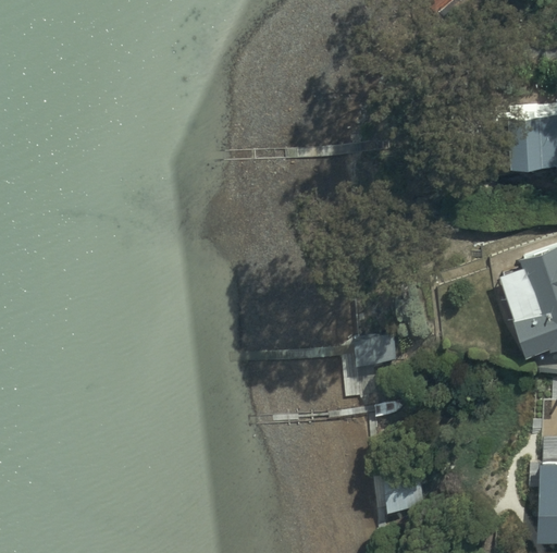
[(536,111),(496,113),(498,167),(511,166),(511,170),(556,167),(556,66),(534,69),(536,111)]
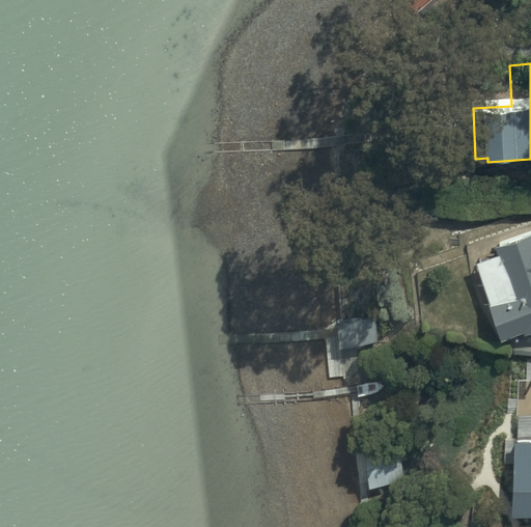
[(498,256),(476,265),(500,342),(524,334),(525,336),(530,333),(530,236),(495,249),(498,256)]
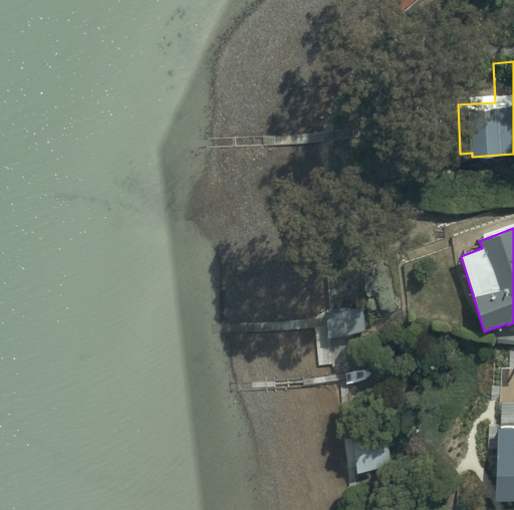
[(325,314),(328,338),(367,334),(365,310),(325,314)]
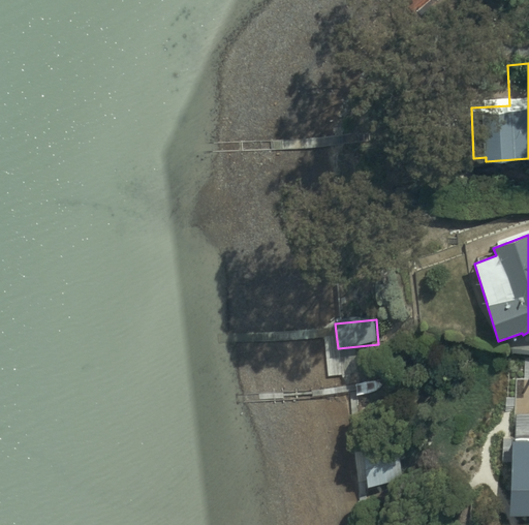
[(398,435),(363,437),(367,489),(402,486),(398,435)]
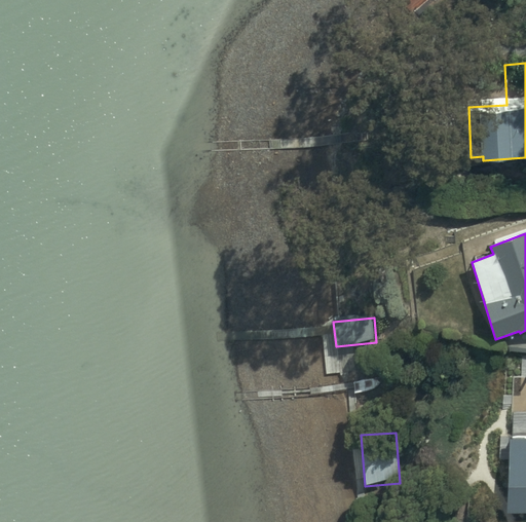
[(516,467),(497,467),(497,486),(516,486),(516,515),(525,515),(525,462),(516,463),(516,467)]
